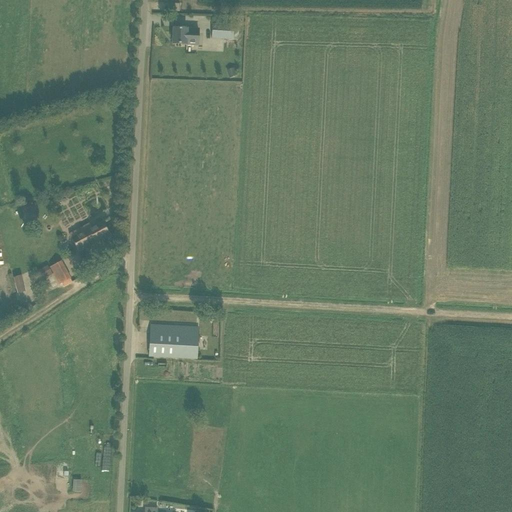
[(212,39),(233,40),(234,25),(212,24),(212,39)]
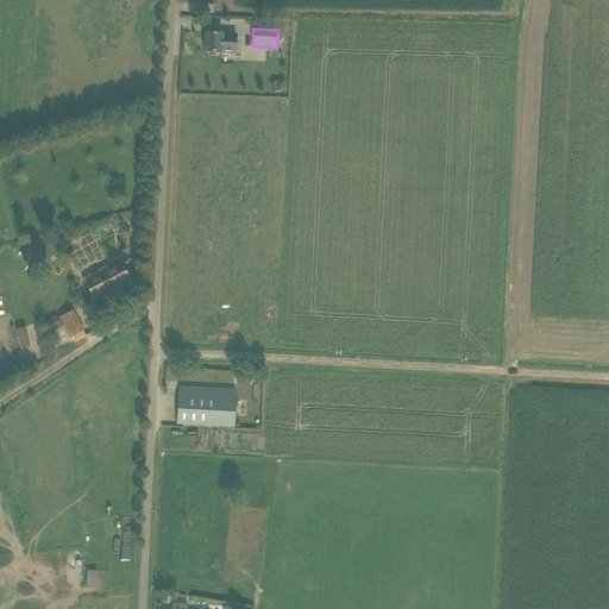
[(213,32),(213,35),(206,33),(205,52),(232,55),(233,35),(220,35),(220,32),(213,32)]
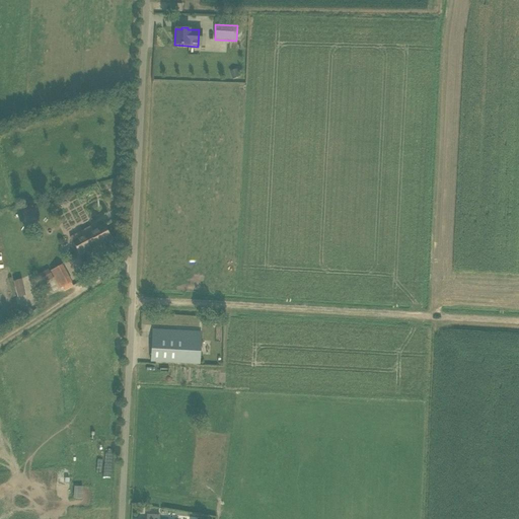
[(35,214),(33,205),(20,209),(22,217),(35,214)]
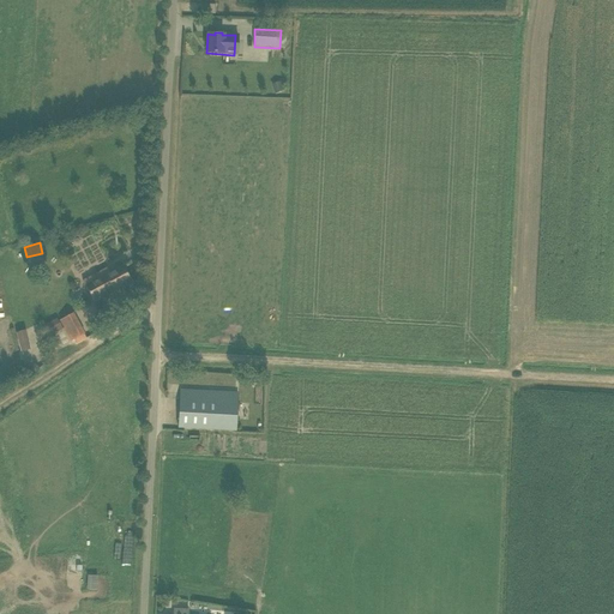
[(107,294),(107,295),(131,282),(122,268),(110,274),(107,269),(84,281),(95,302),(102,298),(102,296),(107,294)]
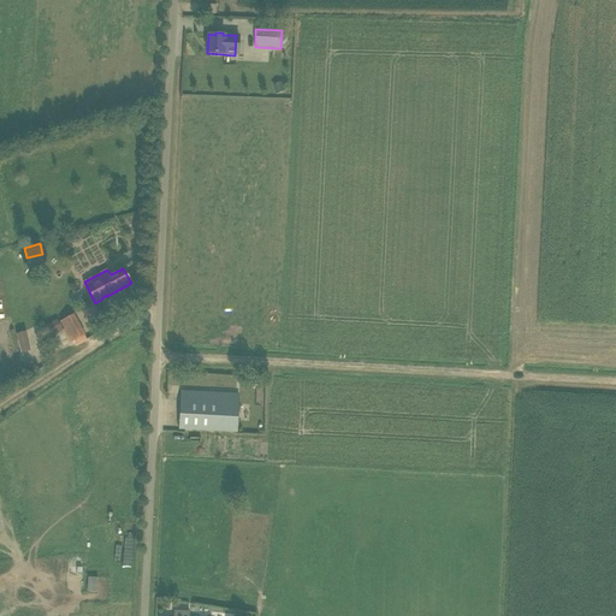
[(72,314),(59,321),(70,343),(83,336),(72,314)]
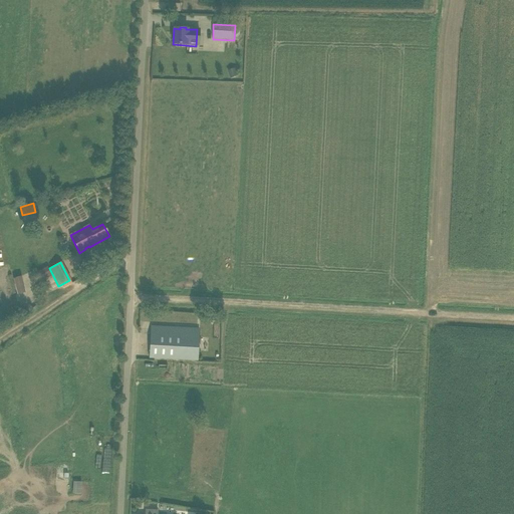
[(43,280),(52,275),(46,266),(38,271),(43,280)]
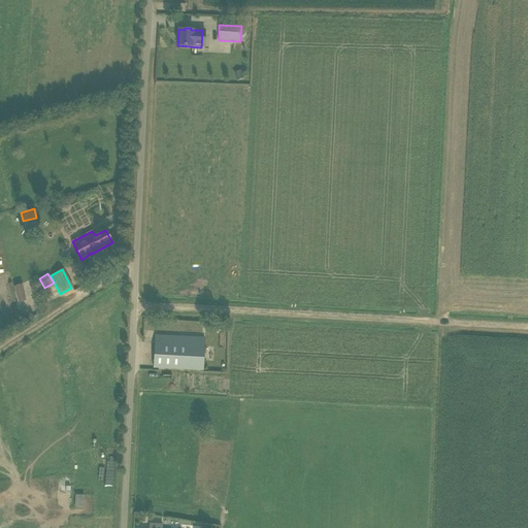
[(13,285),(15,302),(25,301),(23,284),(13,285)]
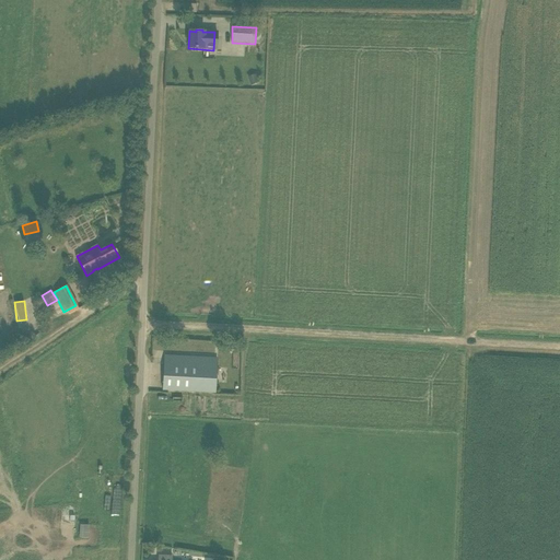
[(217,366),(164,364),(163,391),(216,393),(217,366)]
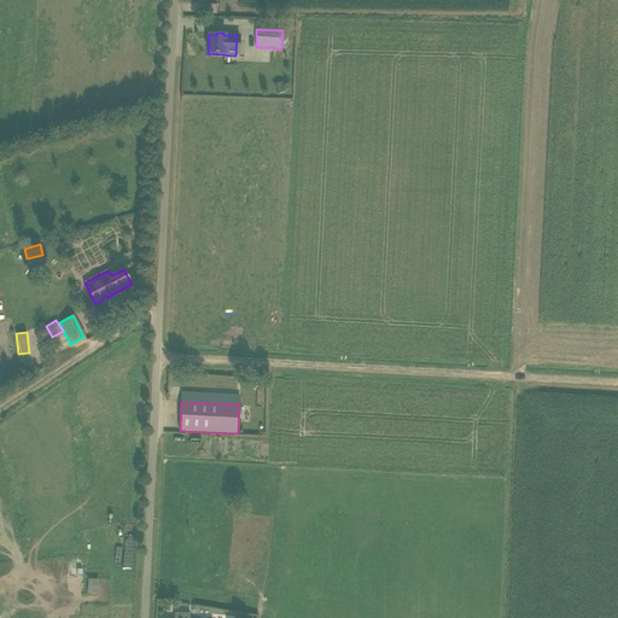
[(97,594),(97,579),(87,579),(86,594),(97,594)]
